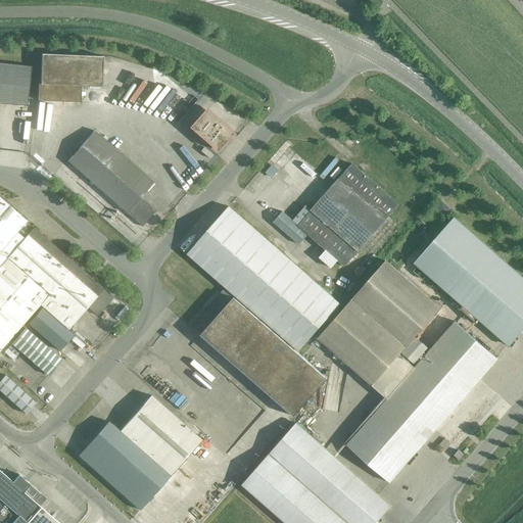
[(102,56),(41,54),(40,84),(38,84),(37,101),(80,103),(81,87),(101,87),(102,56)]
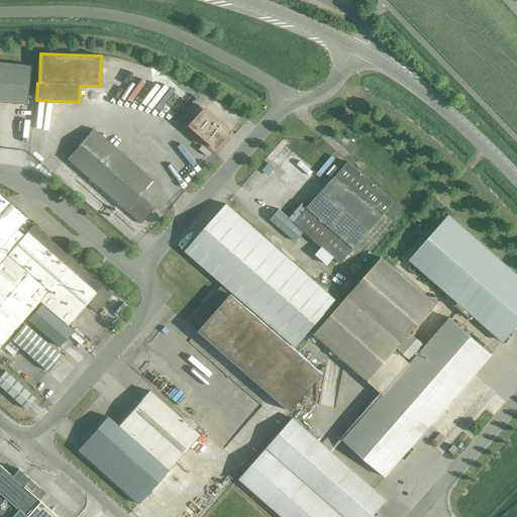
[(0,102),(26,105),(30,66),(0,63),(0,102)]
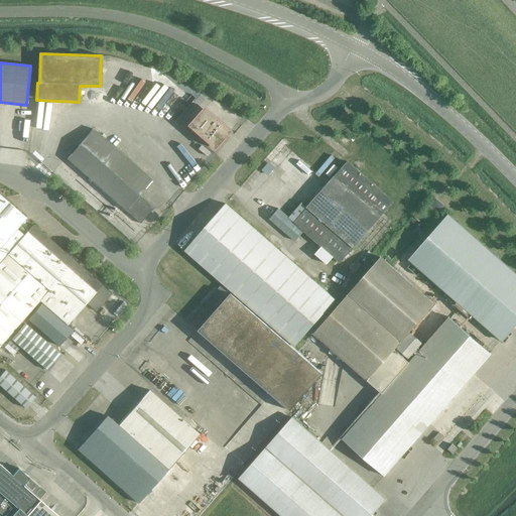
[(189,126),(217,150),(232,132),(205,108),(189,126)]
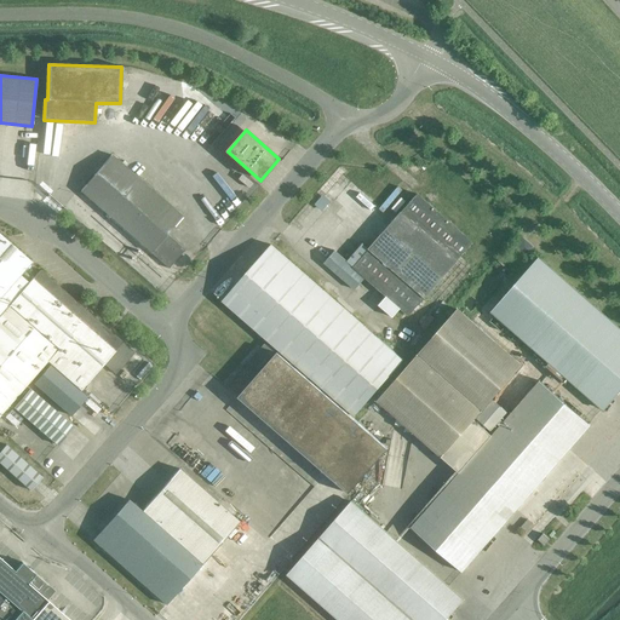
[(112,156),(80,191),(150,253),(168,269),(184,251),(166,235),(182,217),(112,156)]
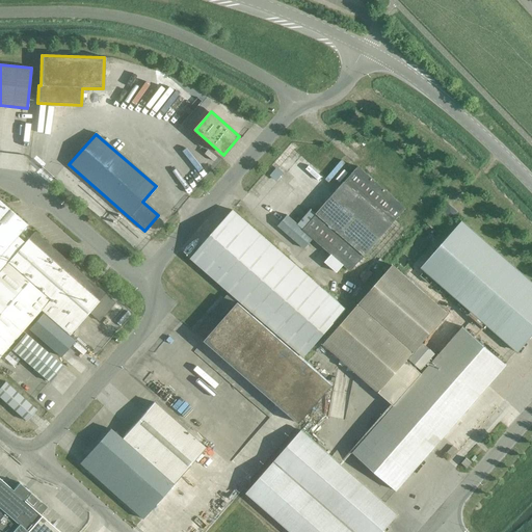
[(286,215),(276,225),(303,249),(313,239),(331,255),(324,263),(337,273),(343,265),(350,271),(405,209),(357,167),(302,230),(286,215)]
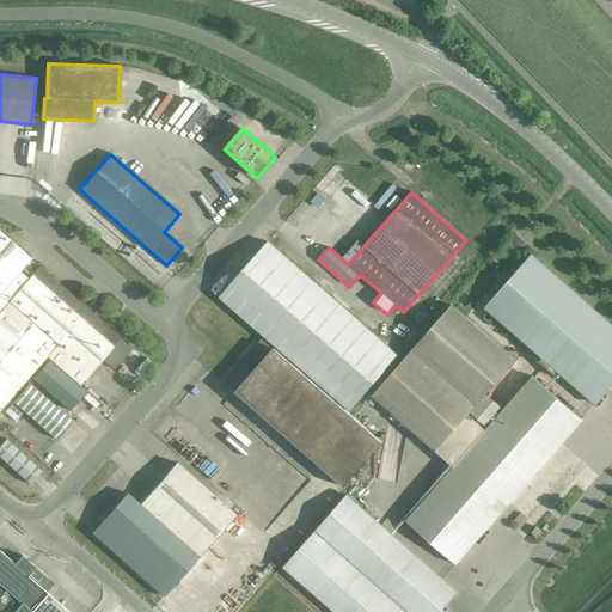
[(0,295),(0,292),(19,271),(31,259),(0,232),(0,409),(47,356),(56,346),(0,295)]
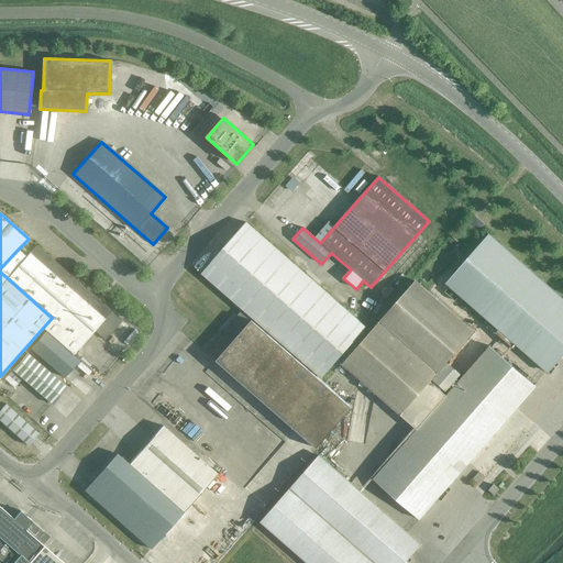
[(478,231),(484,224),(476,217),(470,223),(478,231)]
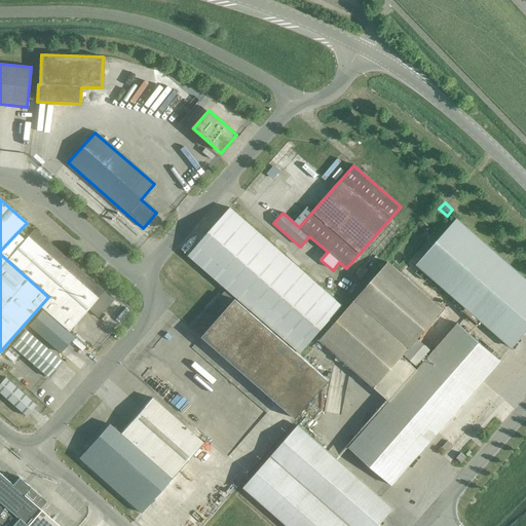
[(300,353),(342,306),(229,209),(188,256),(300,353)]
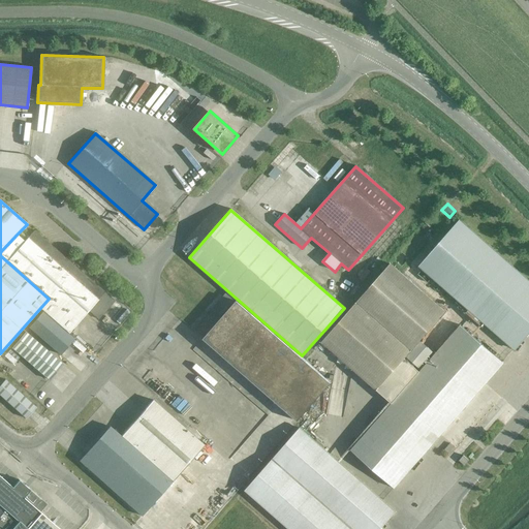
[(515,350),(528,334),(528,281),(461,221),(419,268),(515,350)]
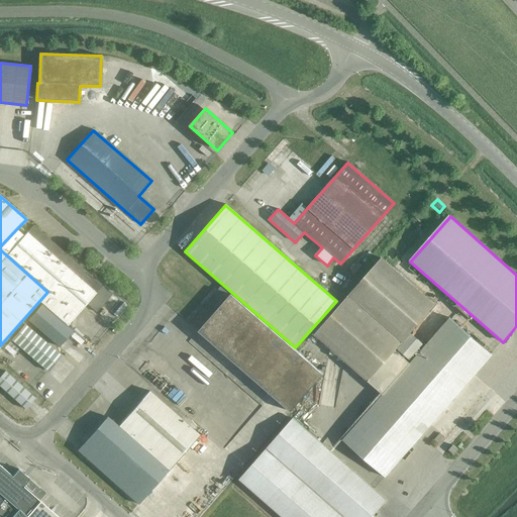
[(23,236),(16,229),(0,246),(0,249),(47,292),(39,301),(67,325),(86,304),(96,312),(112,294),(33,225),(23,236)]
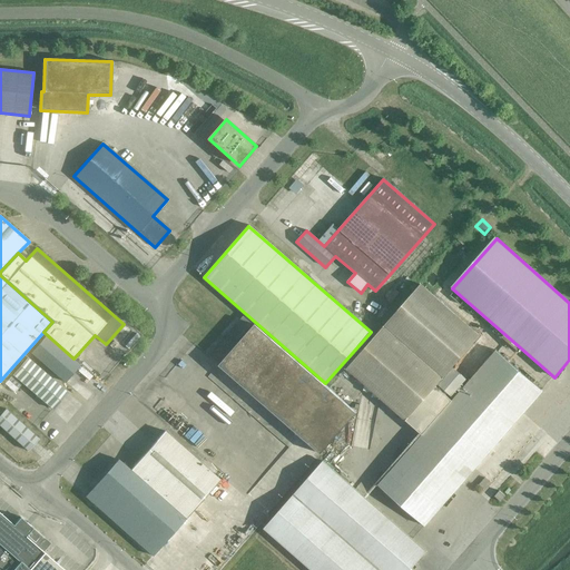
[(420,284),(346,369),(405,421),(422,435),(377,485),(424,527),(542,392),(495,351),(451,402),(435,387),(438,385),(452,397),(467,381),(452,367),(480,336),(420,284)]
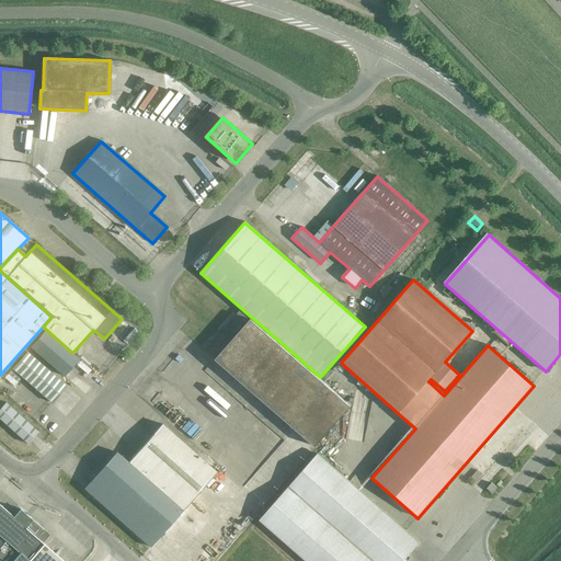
[(235,334),(249,318),(240,310),(226,328),(235,334)]
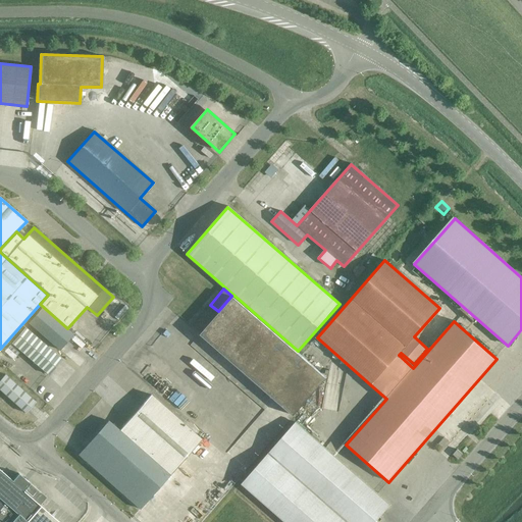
[(294,416),(326,378),(233,297),(200,334),(294,416)]
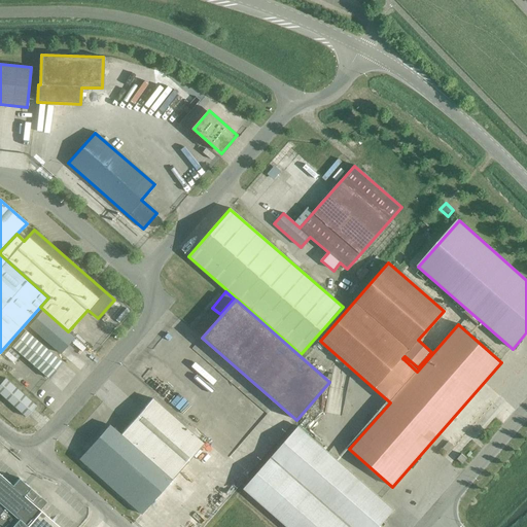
[(60,353),(73,338),(42,311),(29,326),(60,353)]
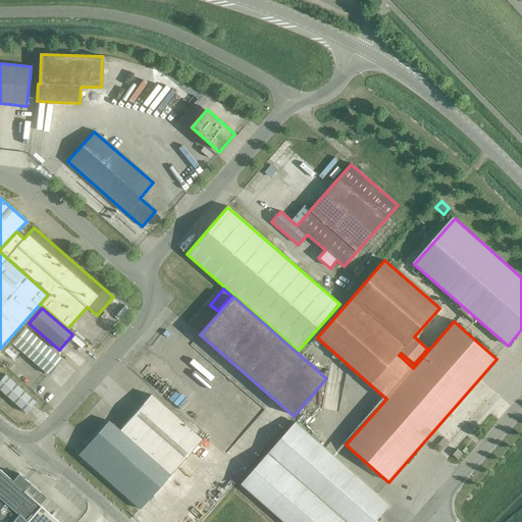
[(48,375),(61,359),(24,327),(11,343),(48,375)]
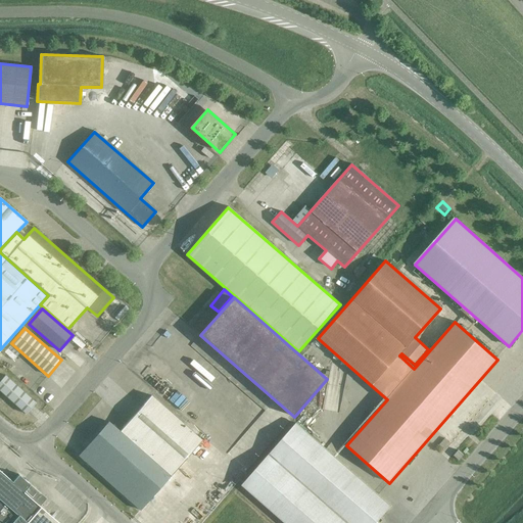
[(4,375),(0,380),(0,391),(26,414),(35,402),(4,375)]
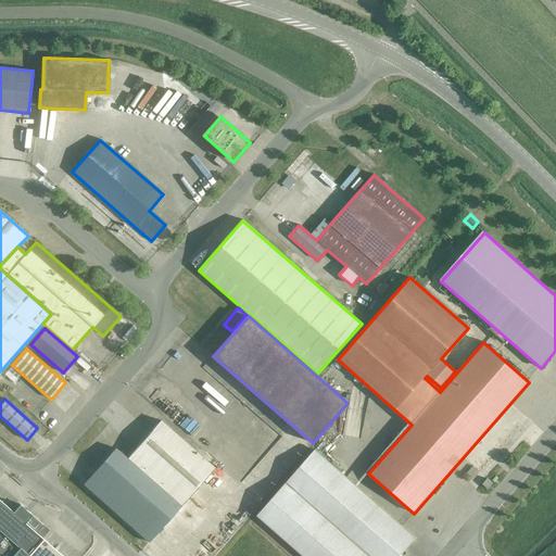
[(105,458),(85,482),(151,541),(181,506),(215,468),(161,421),(127,459),(105,458)]
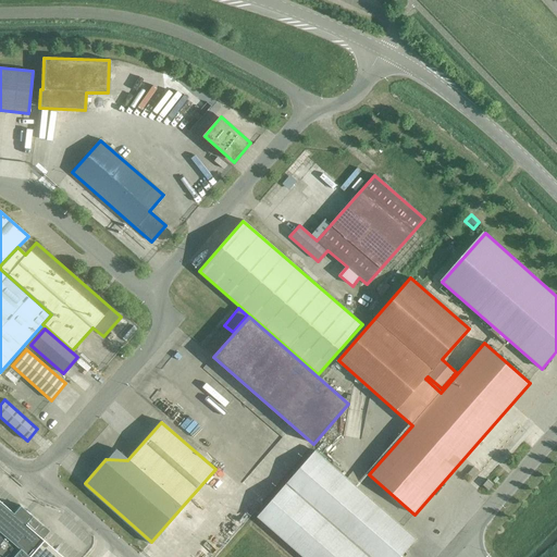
[(399,556),(416,540),(316,452),(259,517),(305,556),(399,556)]
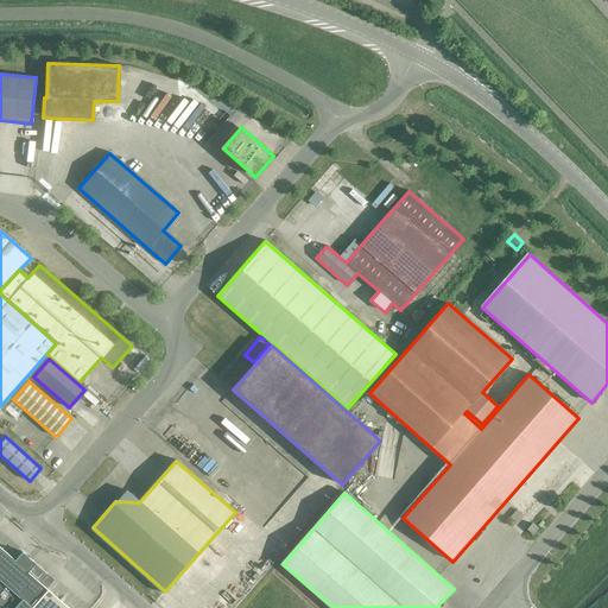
[(539,530),(532,524),(527,530),(533,536),(539,530)]
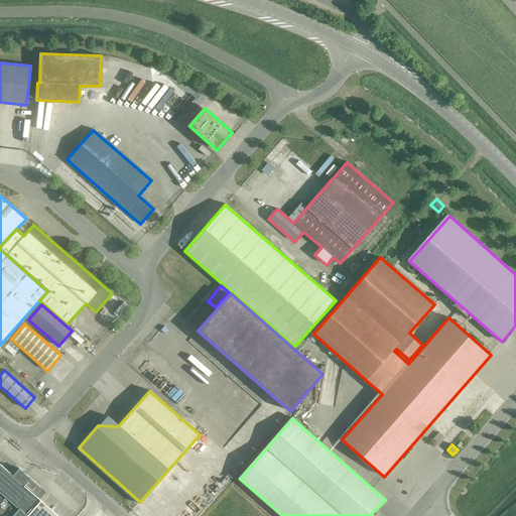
[(0,466),(0,515),(56,515),(22,486),(28,479),(17,470),(11,476),(0,466)]
